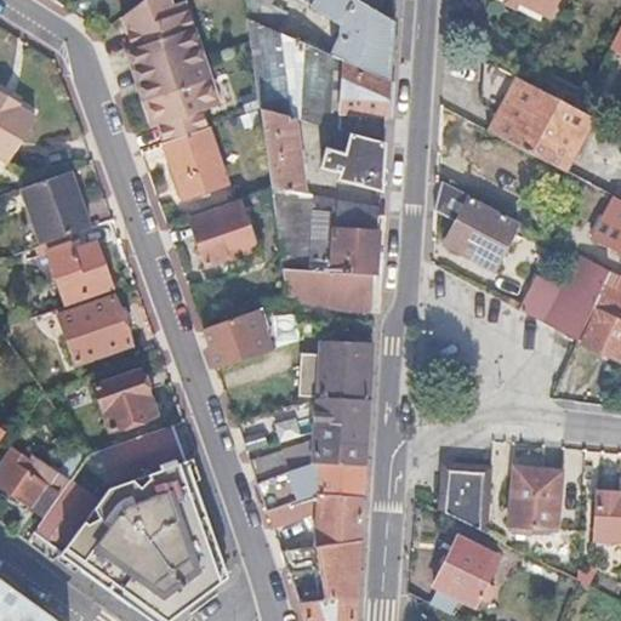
[(143,0),(120,18),(135,61),(148,96),(141,98),(149,121),(155,119),(158,125),(164,142),(208,126),(201,108),(222,102),(187,0),(180,0),(175,3),(174,0),(143,0)]
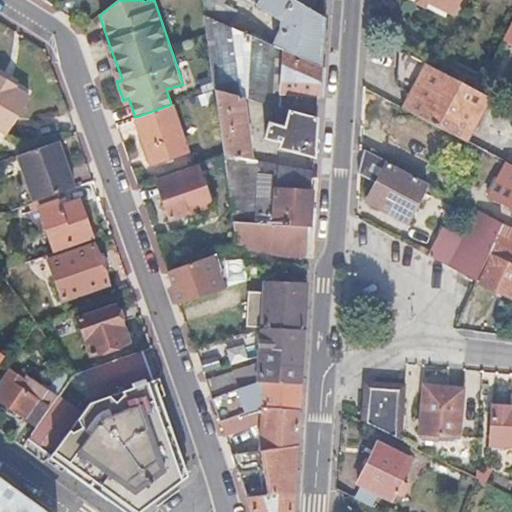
[(227,2),(222,0),(203,0),(206,23),(231,32),(236,16),(221,11),(227,2)]
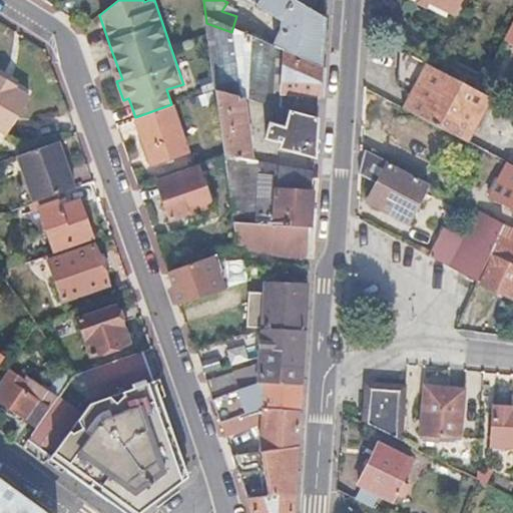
[(299,0),(222,0),(227,2),(227,0),(243,0),(257,7),(253,11),(283,27),(278,49),(325,66),(327,37),(329,17),(299,0)]
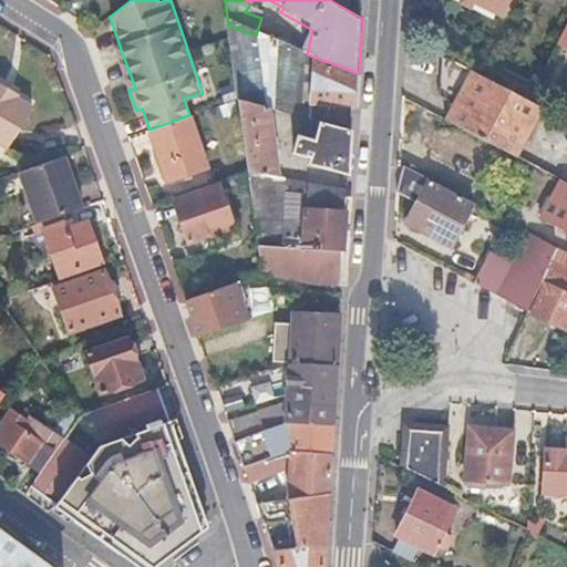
[(511,0),(462,0),(460,6),(470,11),(474,3),(495,14),(502,18),(511,0)]
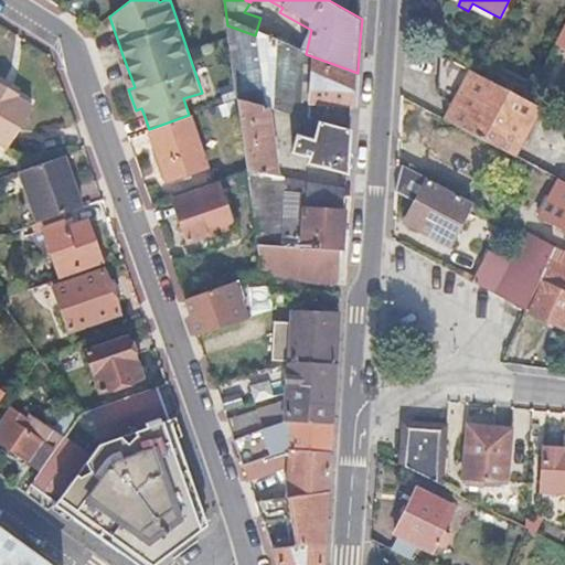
[(472,3),(468,11),(489,22),(493,14),(472,3)]
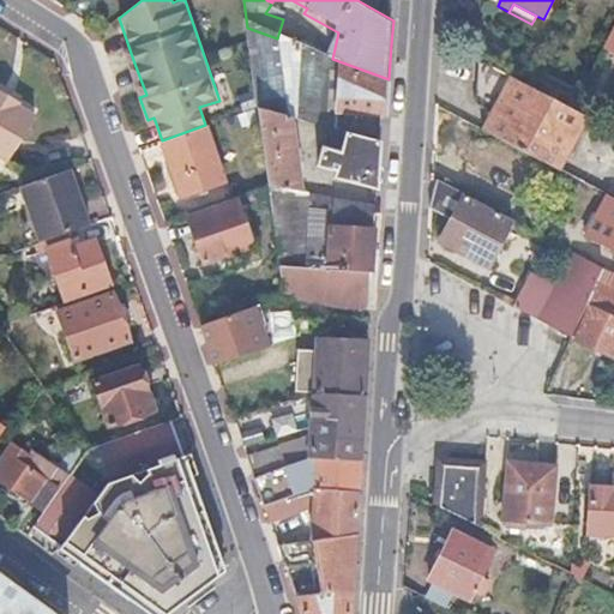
[(277,38),(247,28),(258,107),(258,109),(293,118),(327,127),(339,131),(338,115),(386,118),(389,79),(332,59),(277,38)]
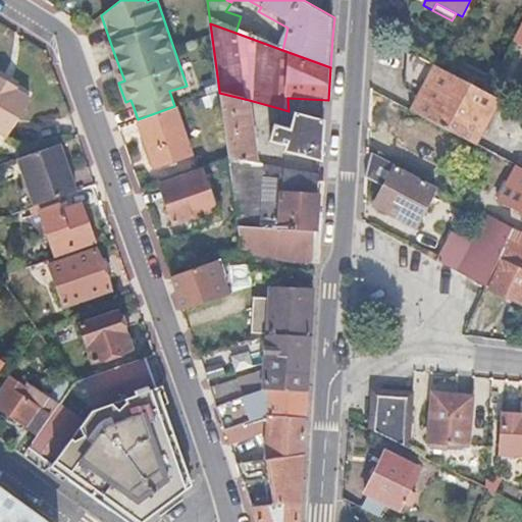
[(113,51),(108,53),(118,83),(124,81),(113,51)]
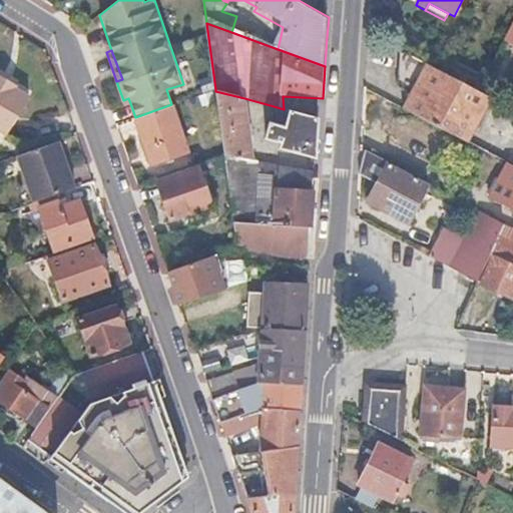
[(399,50),(396,89),(410,97),(403,109),(466,142),(489,98),(399,50)]
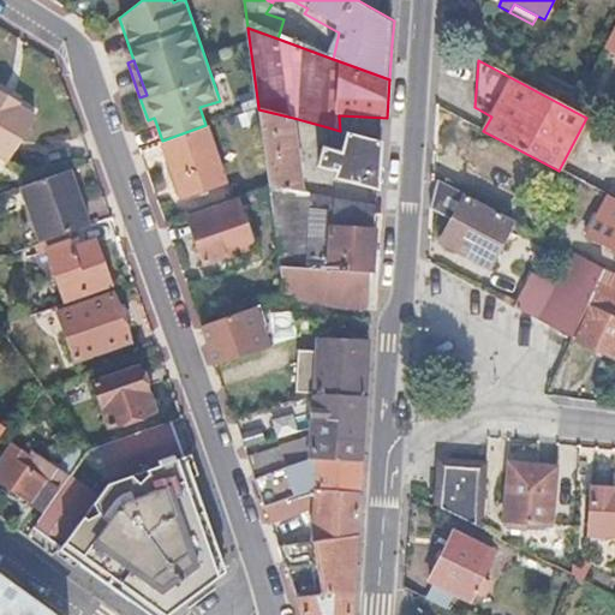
[(0,157),(3,160),(31,117),(13,106),(15,102),(0,93),(0,157)]
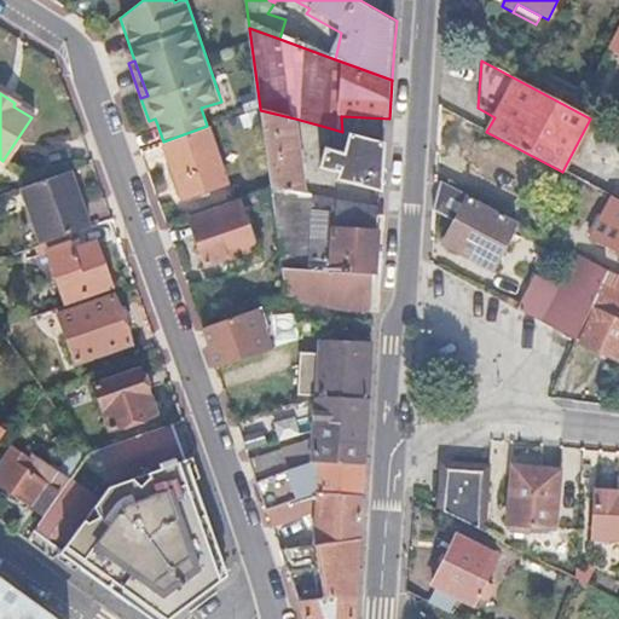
[(295,119),(260,110),(271,186),(271,187),(307,194),(295,119)]
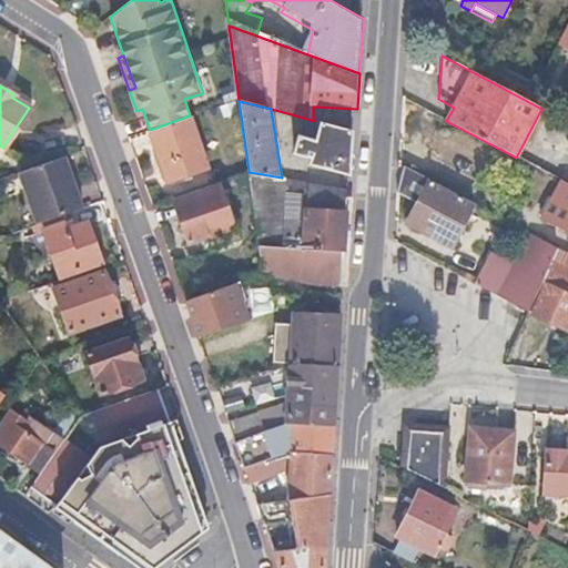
[(190,115),(150,130),(164,172),(205,158),(191,115),(190,115)]
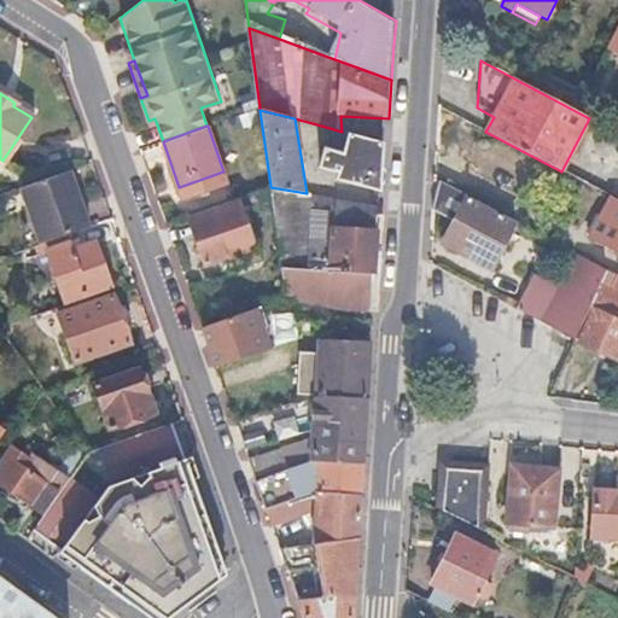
[(342,132),(330,128),(321,167),(343,172),(340,180),(384,190),(388,144),(342,132)]
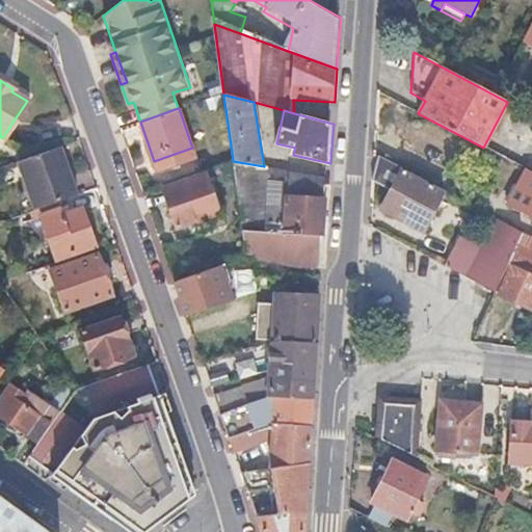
[(60,147),(19,161),(36,210),(38,209),(58,202),(78,194),(60,147)]
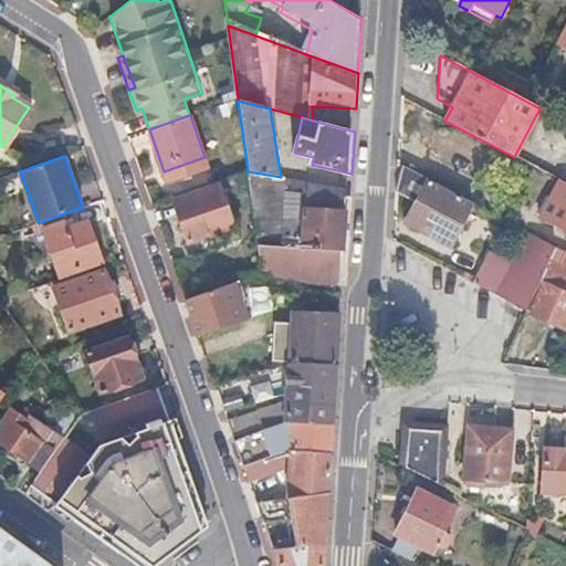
[(396,192),(416,202),(405,223),(448,247),(471,203),(404,167),(396,192)]
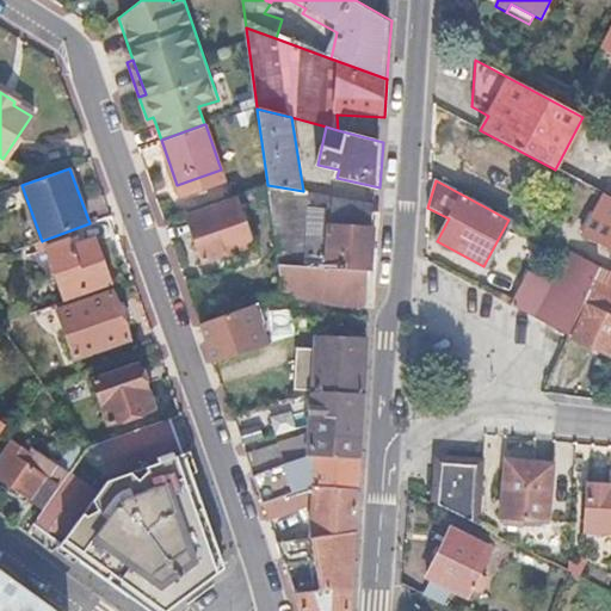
[(303,191),(267,185),(273,233),(310,236),(314,193),(303,191)]
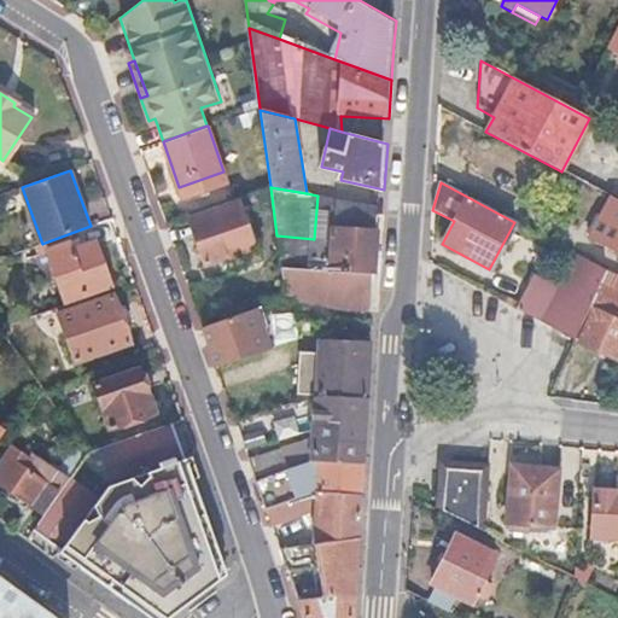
[(617,200),(610,197),(589,238),(617,251),(617,200)]
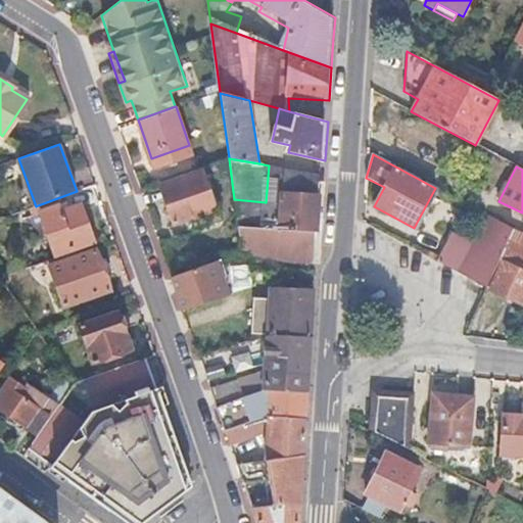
[(201,171),(160,185),(174,224),(194,217),(197,226),(219,219),(201,171)]
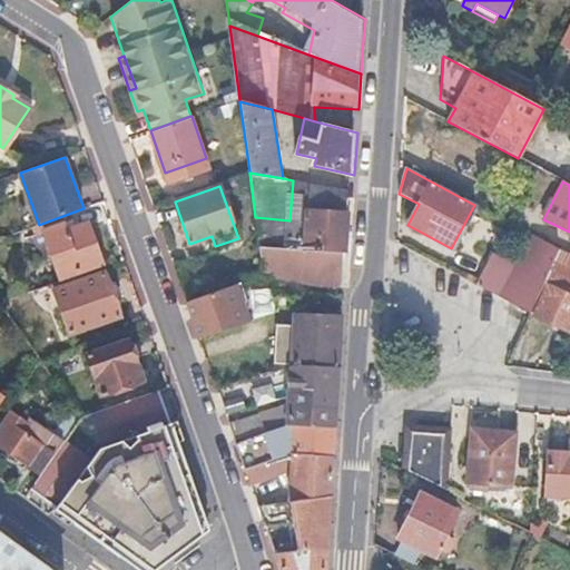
[(290,220),(255,217),(263,274),(318,285),(346,286),(349,256),(353,198),(317,193),(314,197),(312,223),(290,220)]
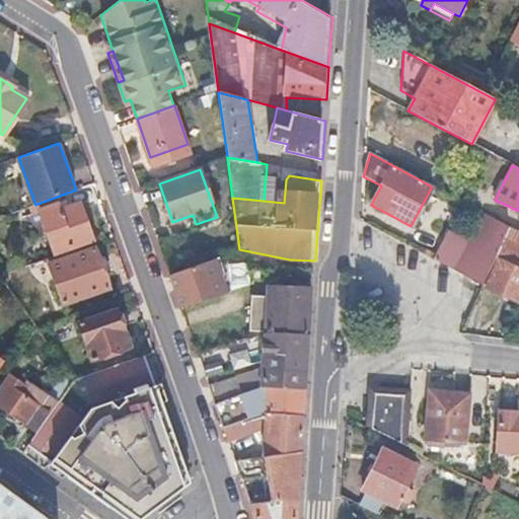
[(57,197),(38,204),(55,251),(92,238),(82,210),(64,217),(57,197)]
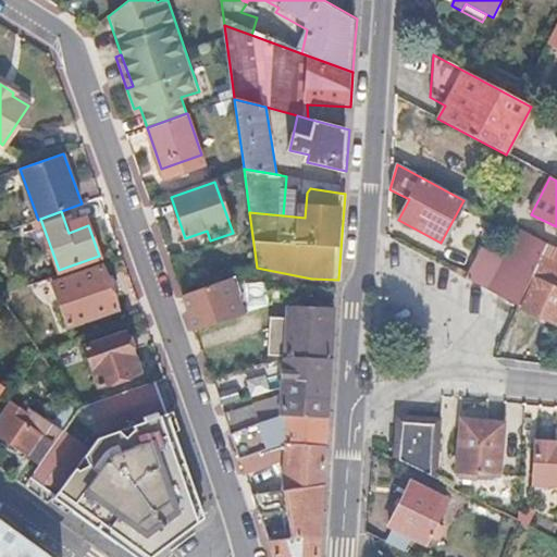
[(544,243),(521,231),(490,293),(517,307),(531,274),(543,245),(544,243)]
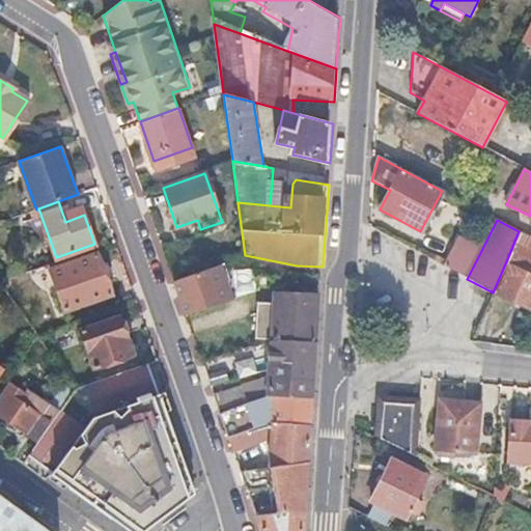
[(530,240),(518,233),(506,261),(511,264),(530,273),(530,240)]
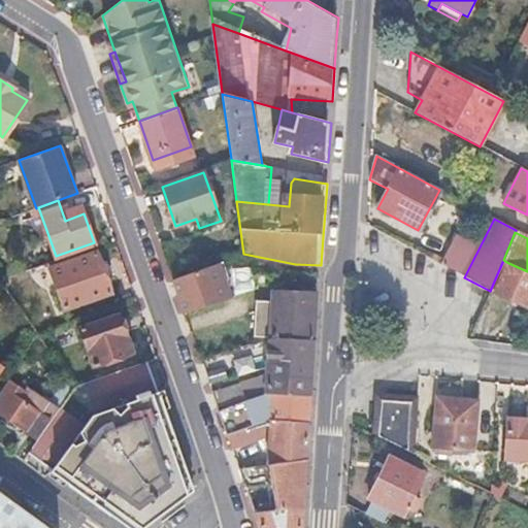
[(98,252),(51,268),(66,308),(111,293),(98,252)]
